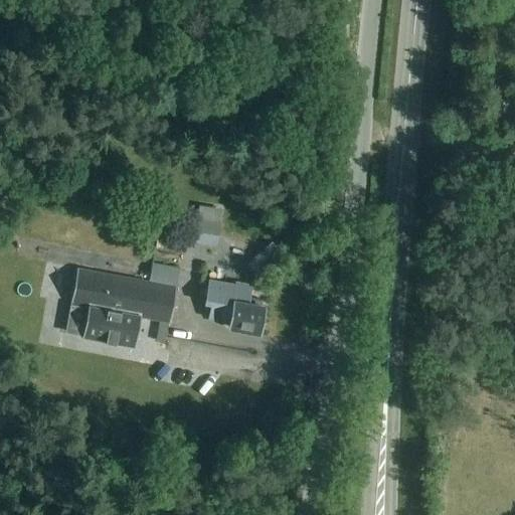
[(214,246),(219,212),(200,210),(195,244),(214,246)]
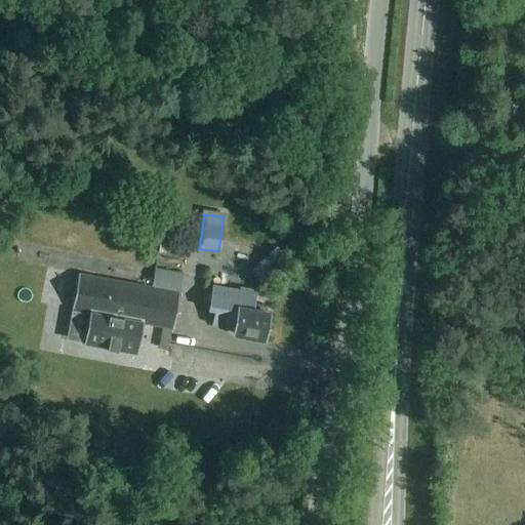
[(233,267),(240,279),(252,272),(245,259),(233,267)]
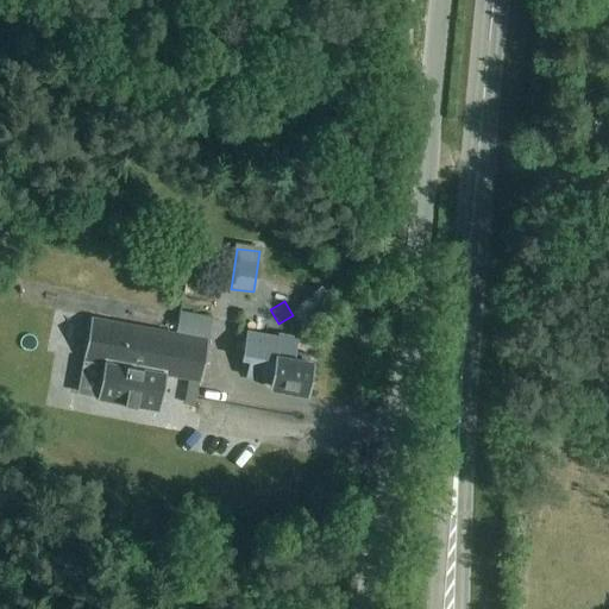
[(201,382),(208,340),(92,318),(85,359),(106,364),(99,401),(159,413),(167,376),(201,382)]
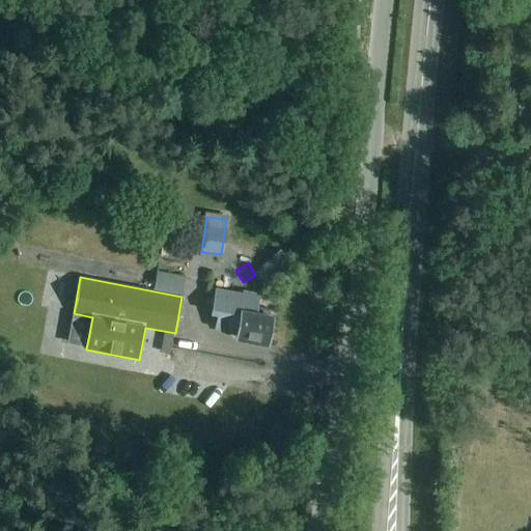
[(243,295),(216,289),(211,314),(220,315),(218,326),(235,330),(234,337),(268,343),(273,316),(256,313),(260,294),(245,291),(243,295)]
